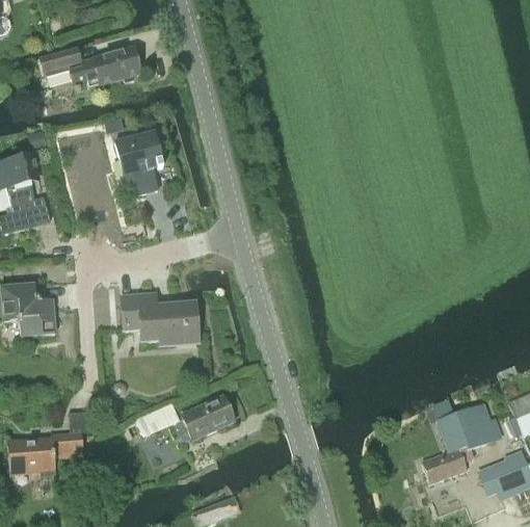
[(0,0),(0,33),(8,32),(11,25),(10,19),(4,15),(0,16),(0,0)]
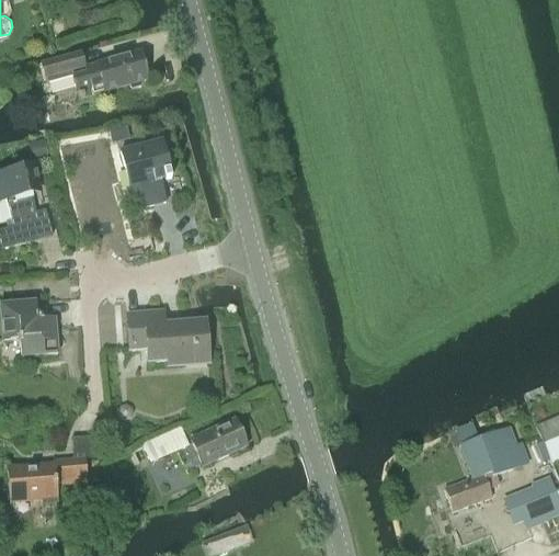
[(48,80),(75,74),(80,95),(105,89),(104,84),(148,72),(141,48),(87,64),(82,49),(43,59),(48,80)]
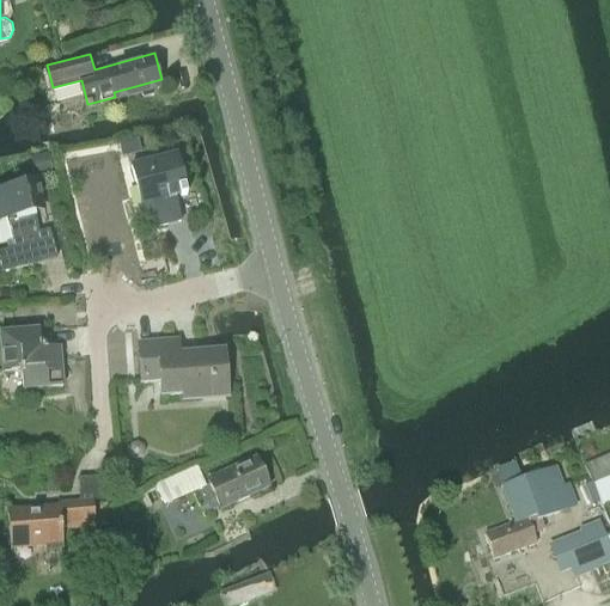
[(31,153),(35,169),(53,165),(49,148),(31,153)]
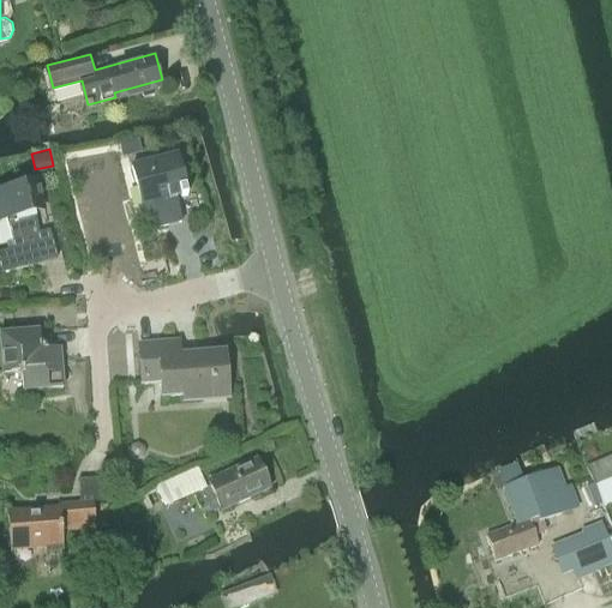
[(179,150),(133,162),(144,203),(151,200),(157,224),(183,217),(177,194),(189,191),(179,150)]
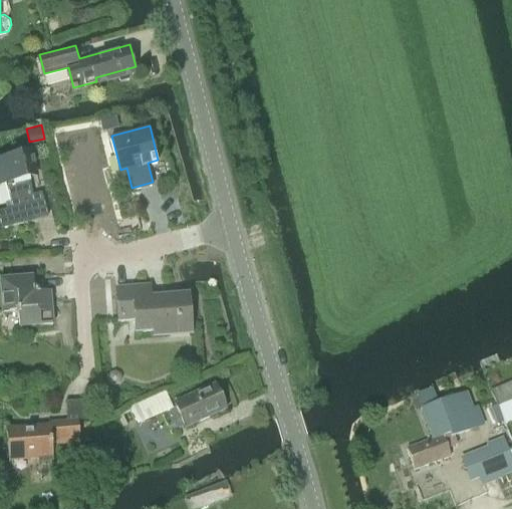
[(32,148),(0,156),(0,182),(6,181),(13,205),(0,208),(0,216),(2,224),(48,212),(43,189),(34,191),(29,174),(38,172),(32,148)]
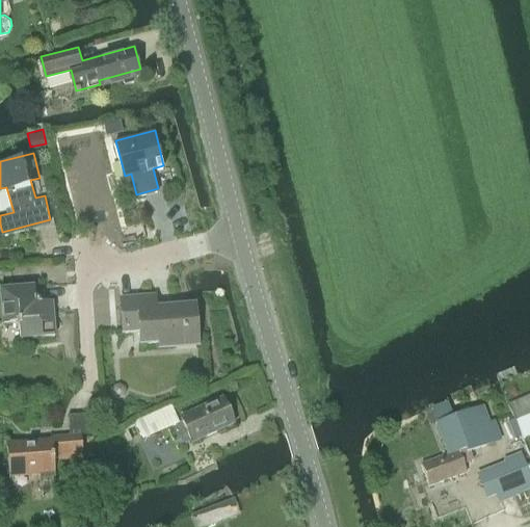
[(53,298),(42,299),(42,297),(41,297),(40,296),(38,295),(36,295),(35,283),(1,286),(4,320),(21,319),(22,336),(56,333),(53,298)]
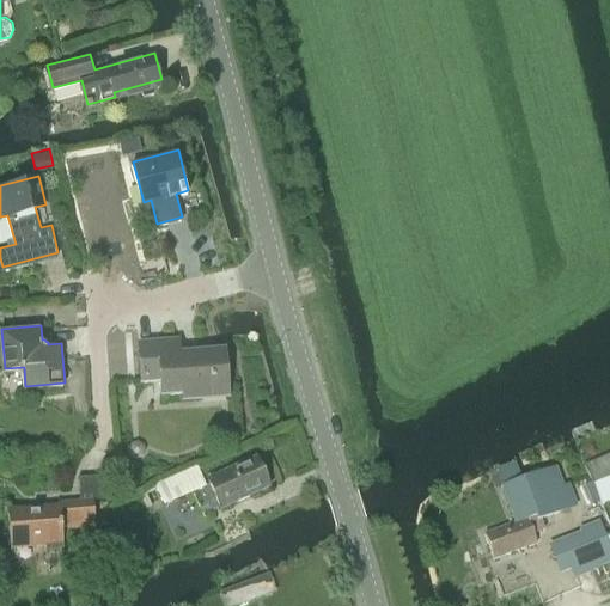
[(180,336),(140,340),(144,379),(163,377),(164,391),(203,389),(203,385),(229,383),(226,347),(181,350),(180,336)]
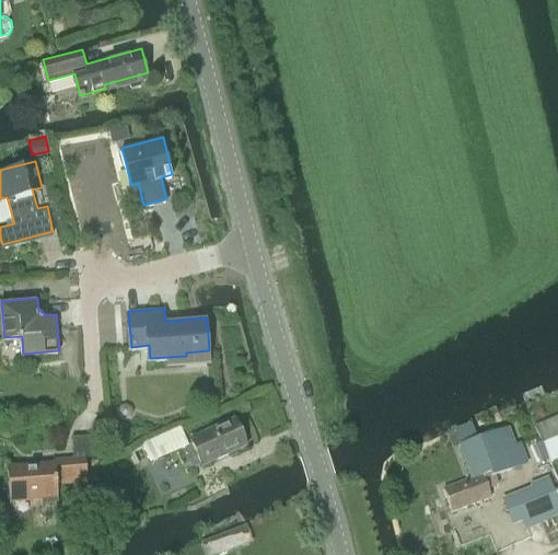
[(553,459),(557,455),(557,413),(537,421),(553,459)]
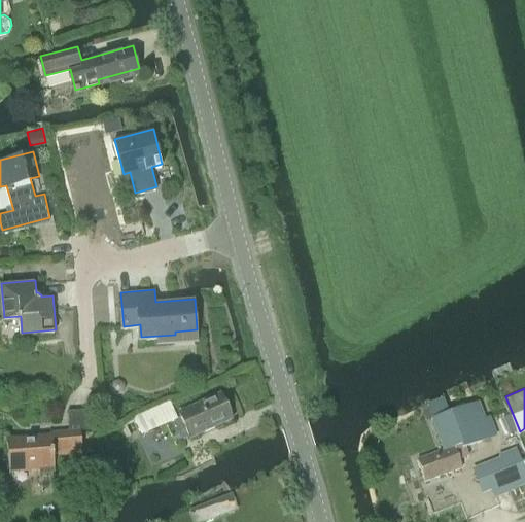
[(191,435),(223,420),(233,416),(221,390),(180,410),(191,435)]
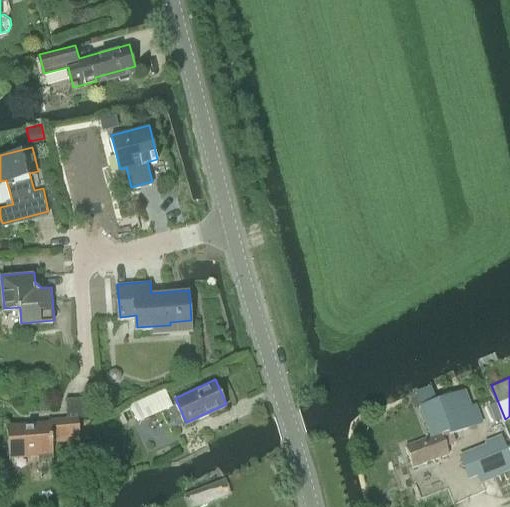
[(454,430),(473,424),(478,422),(477,420),(478,420),(466,387),(437,397),(432,382),(416,388),(421,402),(432,433),(406,442),(414,463),(451,450),(448,441),(456,438),(454,430)]
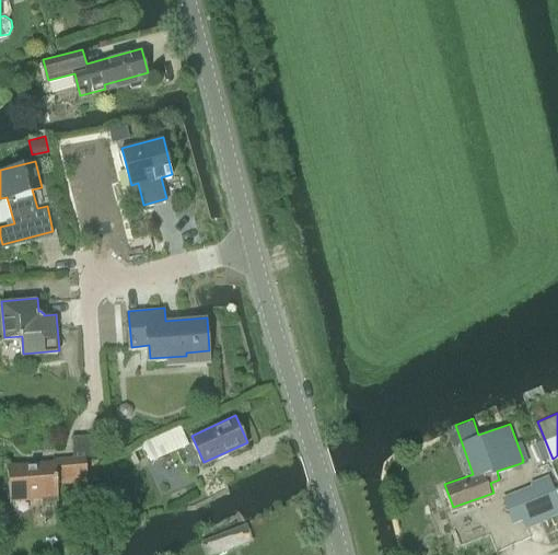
[(181,424),(143,441),(151,459),(164,453),(189,441),(185,432),(181,424)]
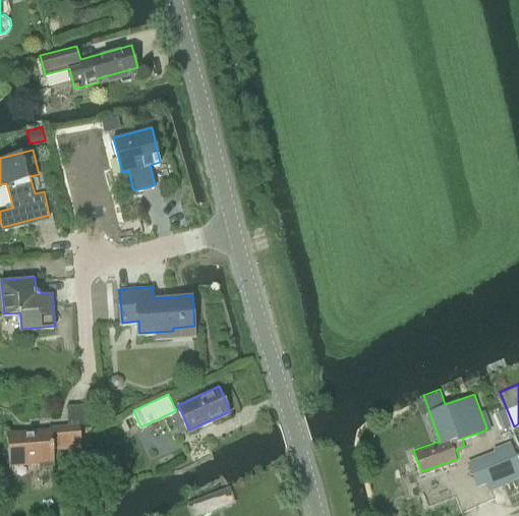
[(52,428),(8,432),(10,463),(40,460),(40,466),(55,464),(55,459),(54,447),(82,445),(80,422),(51,424),(52,428)]
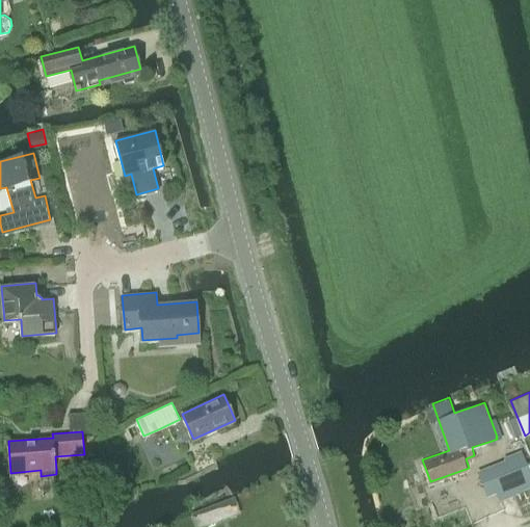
[(519,490),(529,484),(529,465),(524,450),(507,457),(509,463),(481,473),(489,492),(497,490),(500,498),(520,490),(519,490)]
